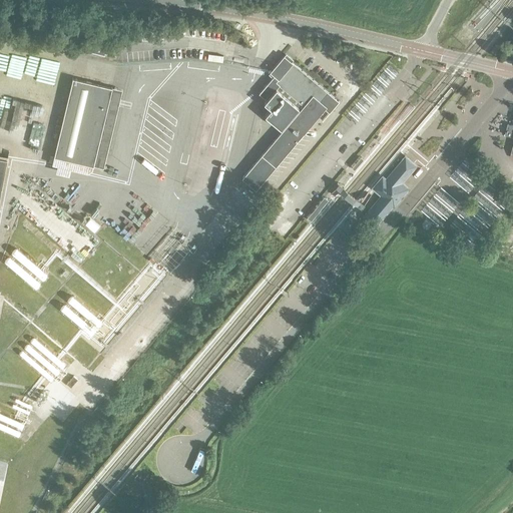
[(90,51),(93,41),(82,38),(79,48),(90,51)]
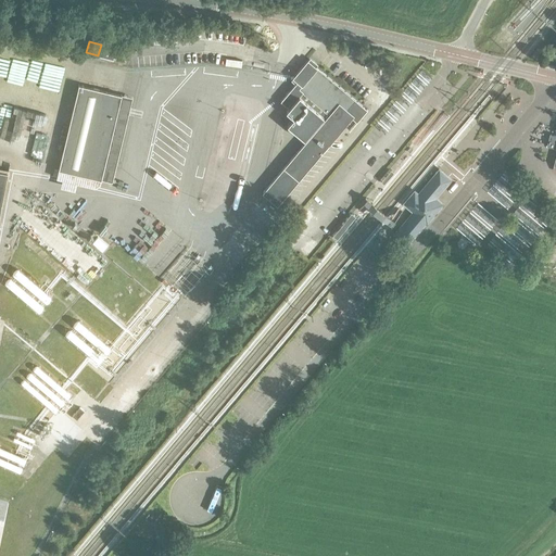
[(101,45),(98,55),(113,60),(116,48),(101,45)]
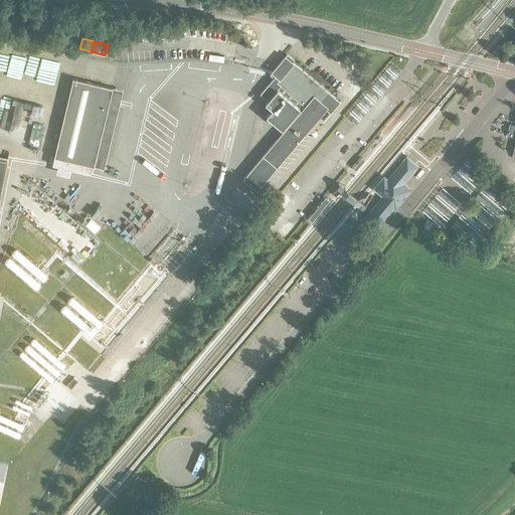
[(20,66),(22,51),(15,50),(13,65),(20,66)]
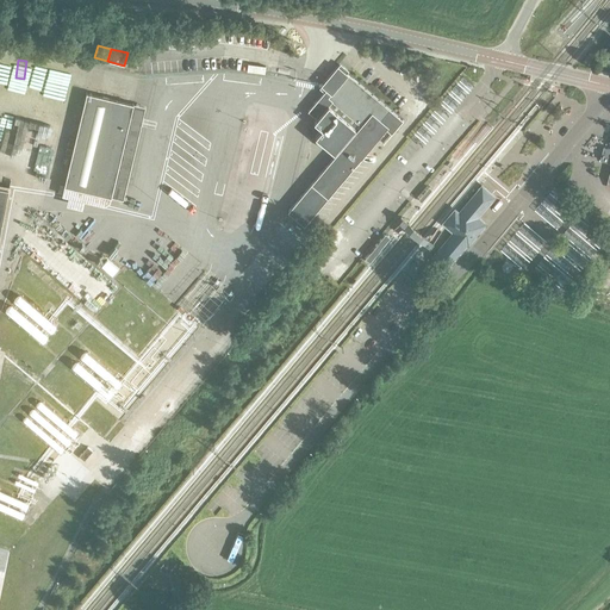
[(56,82),(60,69),(27,61),(26,69),(36,72),(31,94),(49,99),(50,94),(63,97),(66,85),(56,82)]
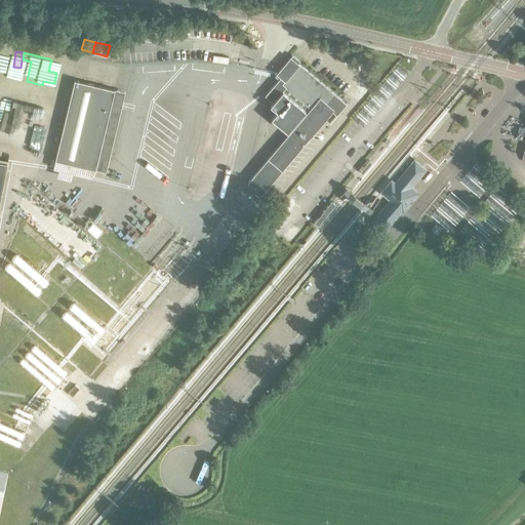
[(209,59),(227,62),(228,55),(210,52),(209,59)]
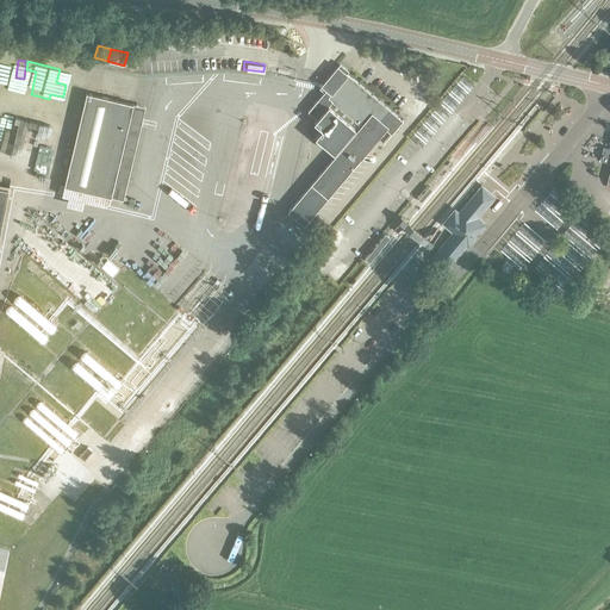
[(315,137),(336,155),(288,211),(304,225),(378,138),(384,143),(403,120),(402,119),(402,120),(337,66),(322,85),(327,89),(309,111),(317,118),(313,122),(322,129),(315,137)]
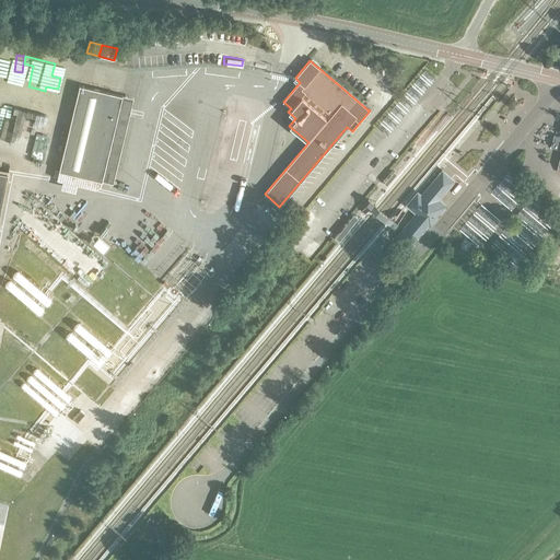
[(79,84),(72,114),(59,171),(102,181),(123,95),(79,84)]
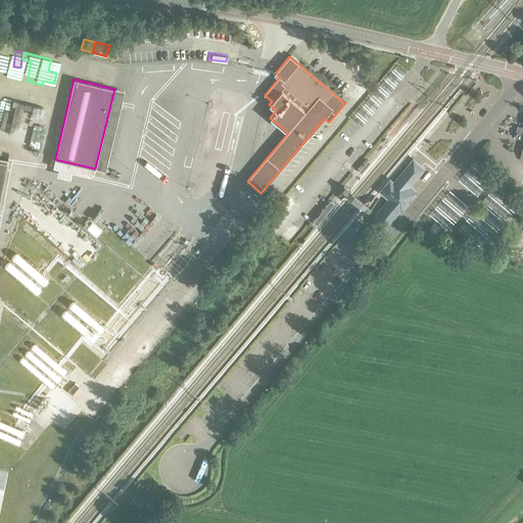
[(0,140),(12,144),(18,121),(8,119),(11,108),(15,109),(17,103),(0,97),(0,140)]
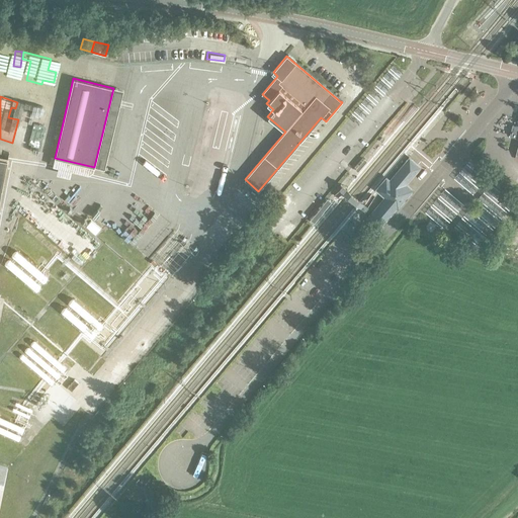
[(15,135),(32,139),(40,107),(32,105),(33,102),(24,99),(15,135)]
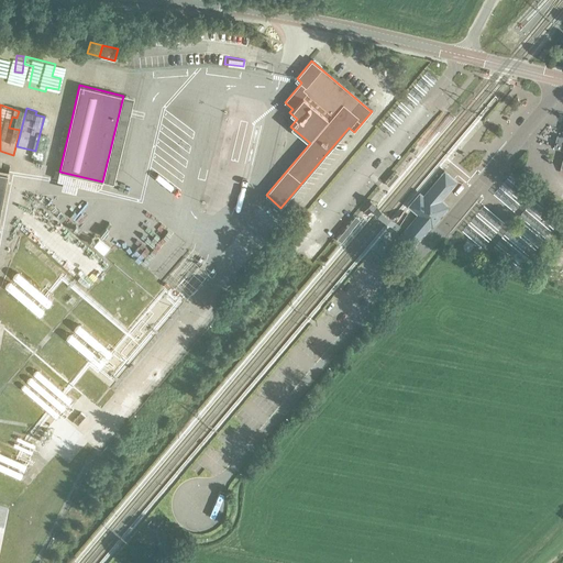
[(172,174),(174,167),(157,159),(154,166),(172,174)]
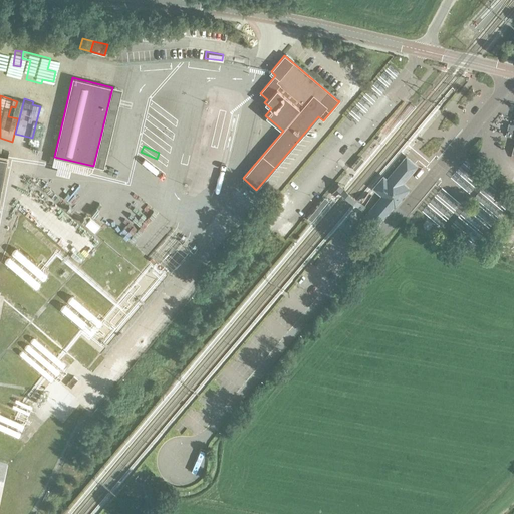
[(420,166),(407,156),(388,179),(384,176),(373,189),(376,192),(381,197),(364,216),(377,227),(395,207),(396,208),(412,189),(406,183),(420,166)]
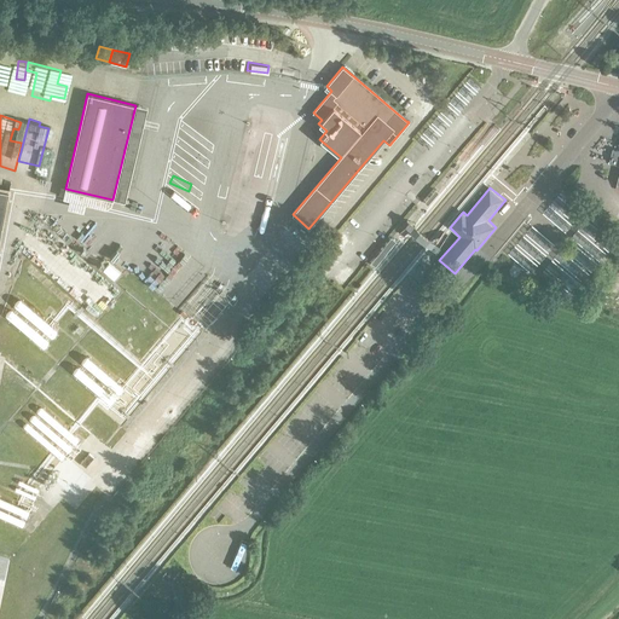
[(426,203),(429,206),(440,192),(437,190),(426,203)]
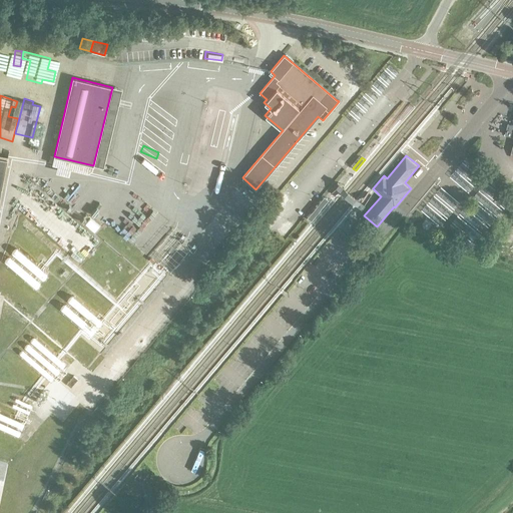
[(55,189),(51,194),(56,198),(60,192),(55,189)]
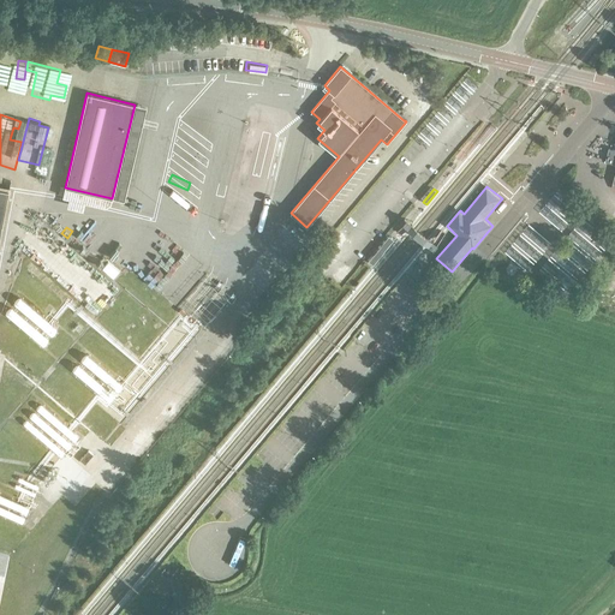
[(75,244),(81,234),(73,230),(67,239),(75,244)]
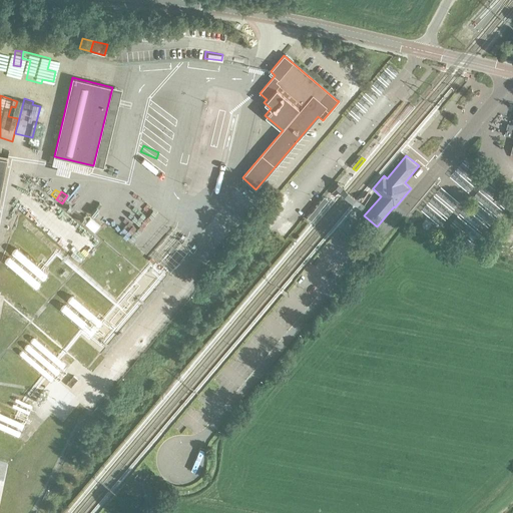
[(9,204),(82,261),(97,241),(52,206),(46,215),(25,198),(23,200),(16,194),(9,204)]
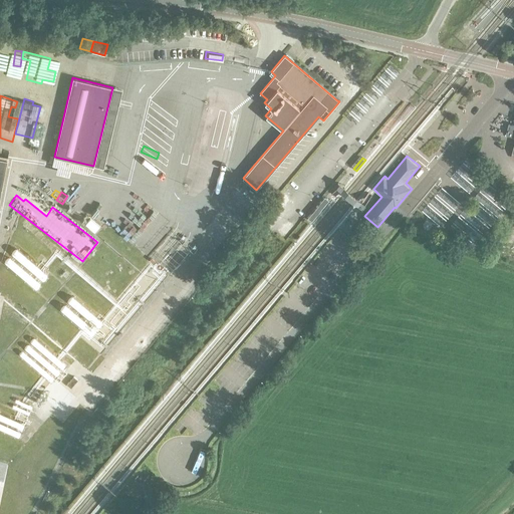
[(329,201),(325,198),(307,219),(311,222),(329,201)]
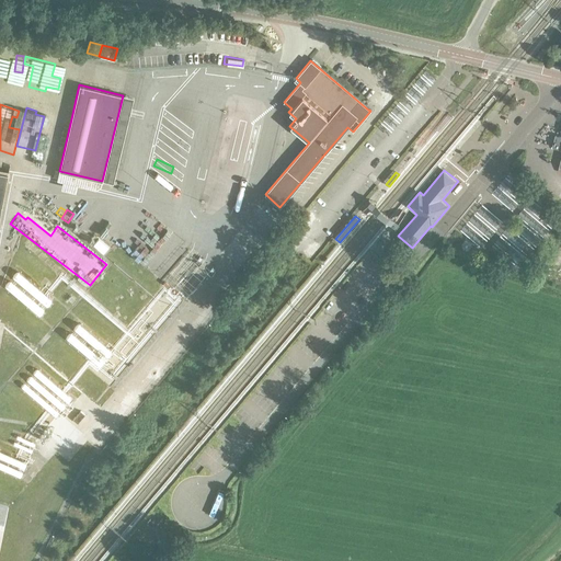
[(136,231),(138,227),(124,218),(112,240),(138,255),(149,239),(136,231)]
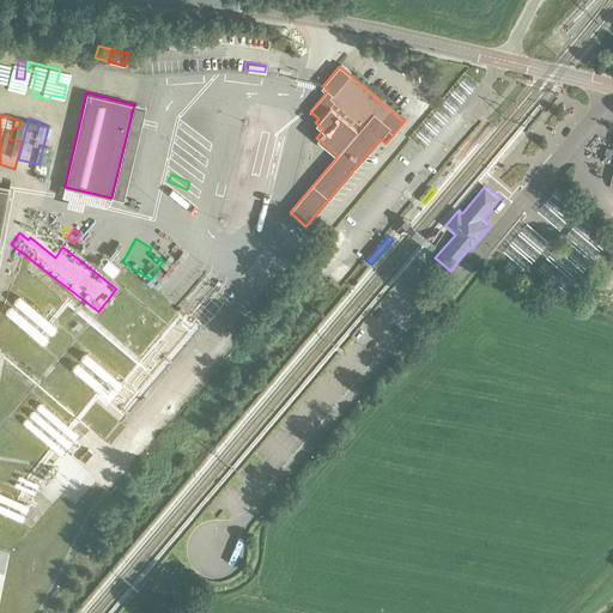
[(161,293),(187,260),(181,256),(169,271),(165,268),(151,285),(161,293)]
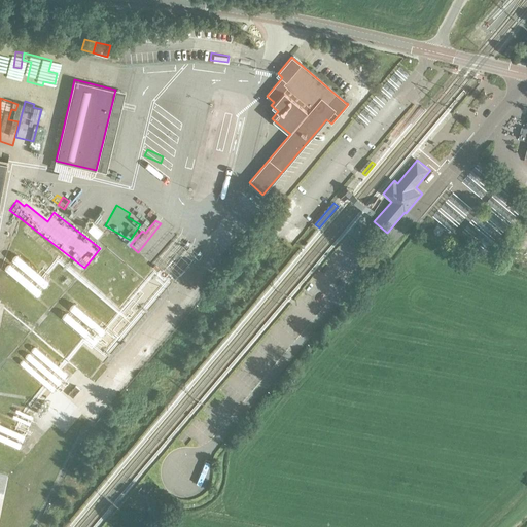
[(89,231),(97,238),(101,233),(93,225),(89,231)]
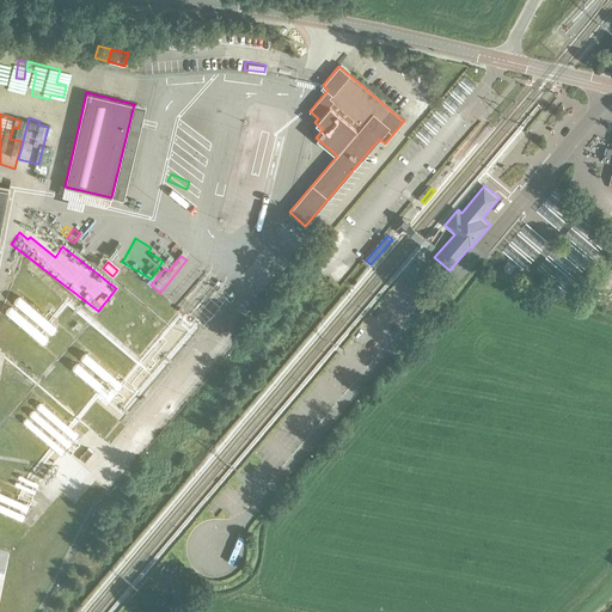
[(342,264),(340,273),(347,275),(349,268),(342,264)]
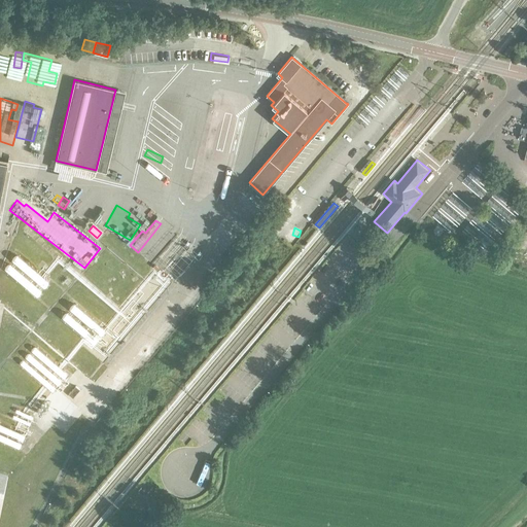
[(170,240),(155,261),(161,265),(175,243),(170,240)]
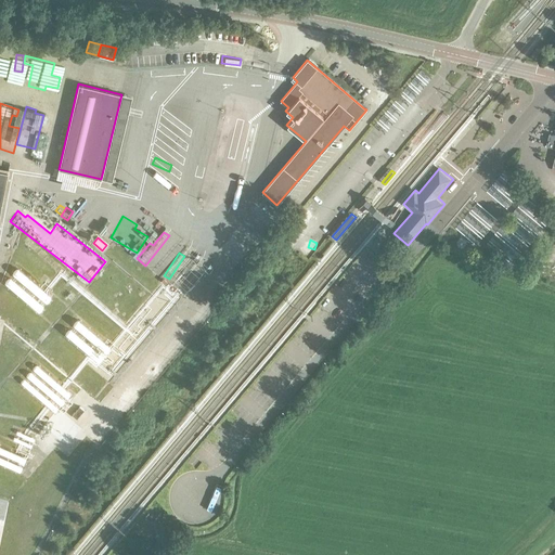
[(65,324),(59,332),(95,362),(108,346),(72,317),(65,324)]
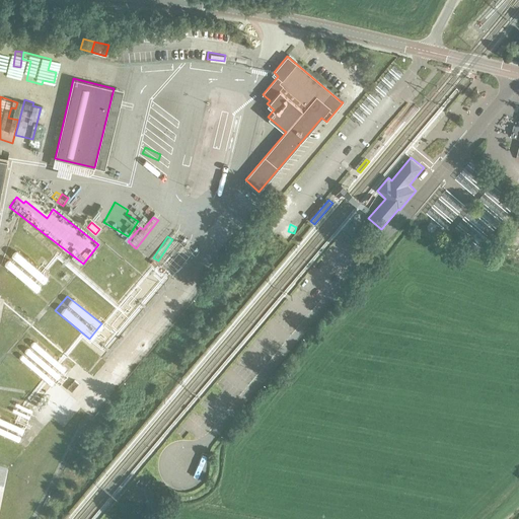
[(286,328),(290,332),(296,327),(292,322),(286,328)]
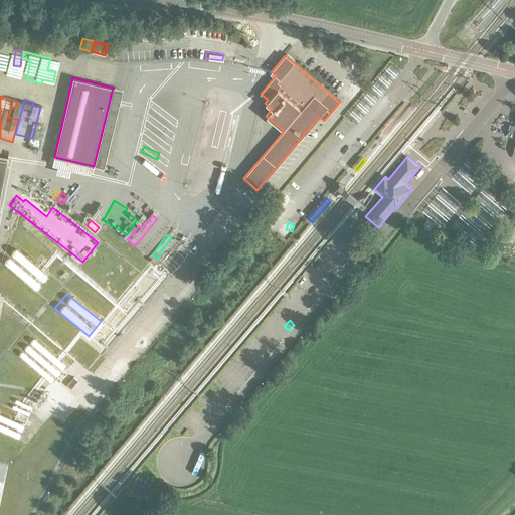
[(29,338),(25,343),(21,350),(20,349),(15,355),(51,380),(64,363),(29,338)]
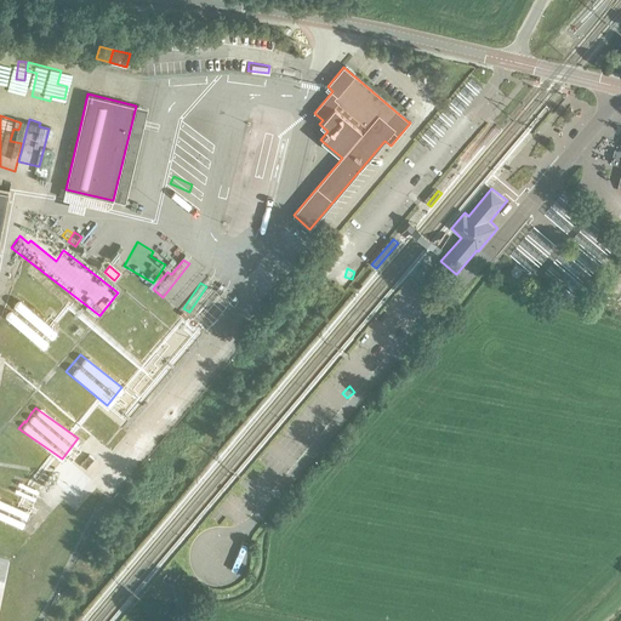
[(89,455),(80,465),(85,468),(93,459),(89,455)]
